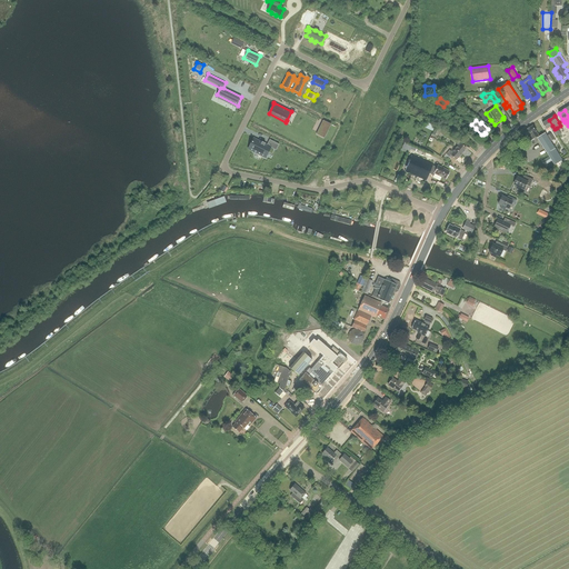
[(549,120),(542,123),(547,130),(550,128),(555,135),(559,132),(557,129),(556,130),(555,129),(552,126),(549,120)]
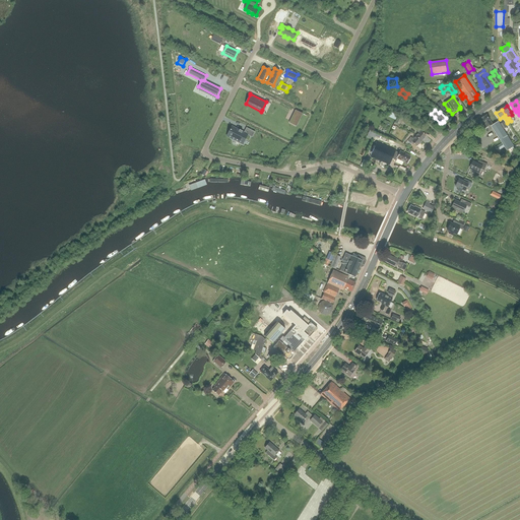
[(514,147),(501,125),(499,122),(494,126),(486,116),(479,120),(484,128),(489,126),(491,130),(493,128),(507,151),(509,150),(514,147)]
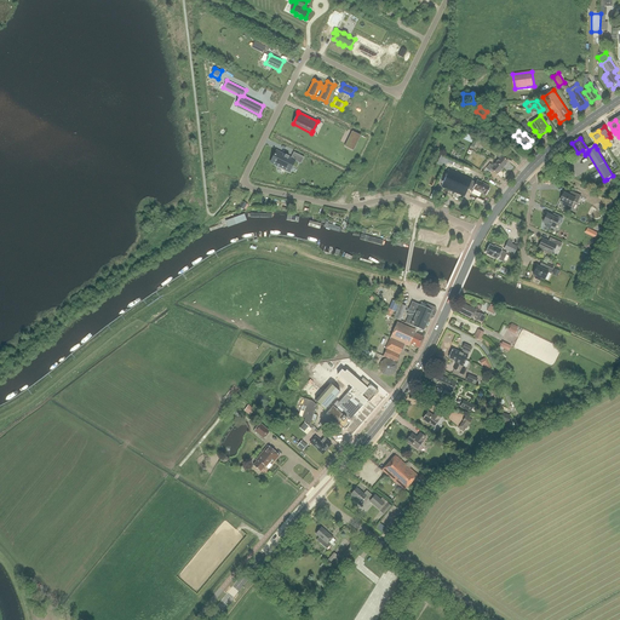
[(500,160),(498,164),(505,170),(507,166),(507,165),(510,162),(504,159),(506,156),(501,153),(498,158),(500,160)]
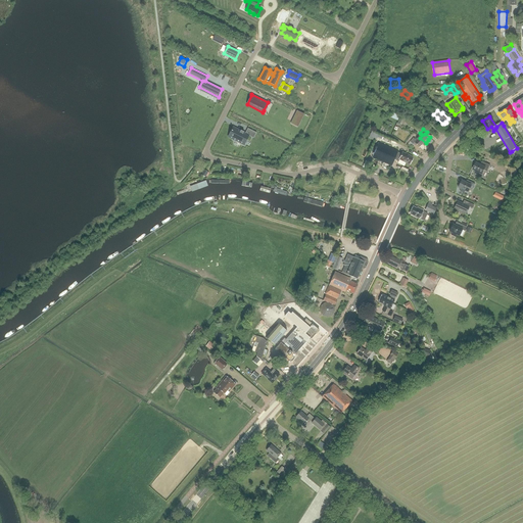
[(234,130),(231,137),(236,140),(235,142),(245,147),(249,137),(253,140),(256,134),(248,130),(246,136),(234,130)]
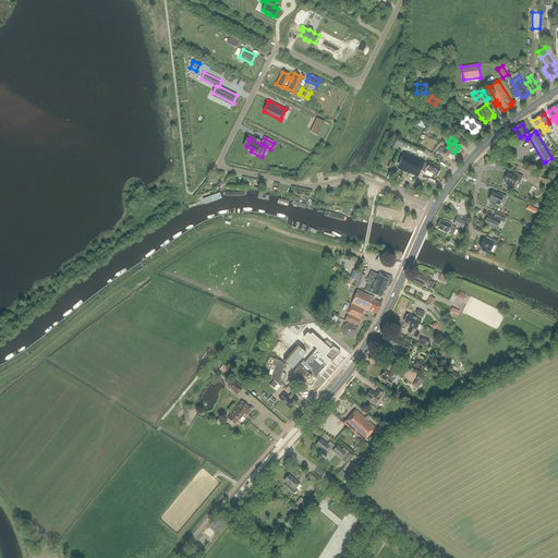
[(455,153),(448,147),(445,150),(443,148),(439,153),(443,156),(444,154),(449,158),(450,156),(451,157),(455,153)]
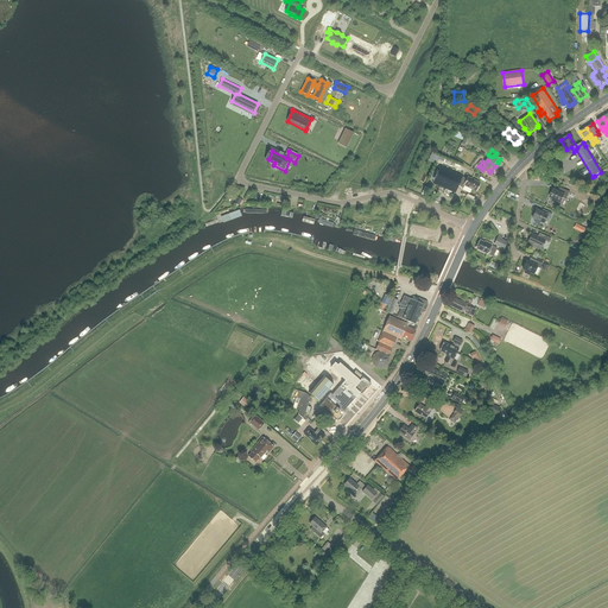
[(442,166),(434,183),(435,184),(455,192),(458,185),(463,188),(464,187),(464,185),(468,188),(468,189),(470,190),(472,189),(476,191),(479,188),(481,184),(480,183),(481,182),(469,177),(468,179),(463,177),(463,176),(443,168),(442,166)]
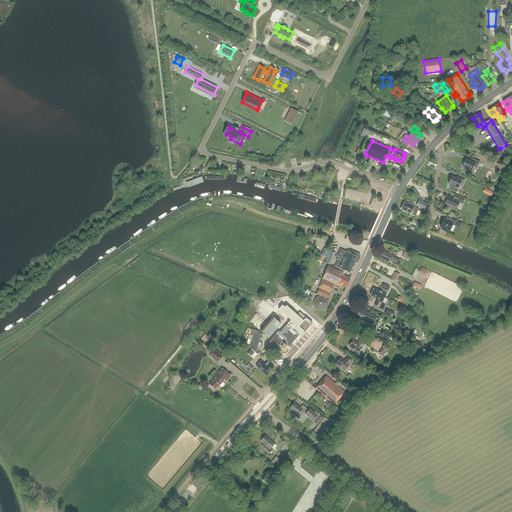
[(467,159),(464,166),(467,167),(466,169),(469,171),(471,169),(473,170),(475,166),(478,168),(481,162),(474,158),(472,162),(467,159)]
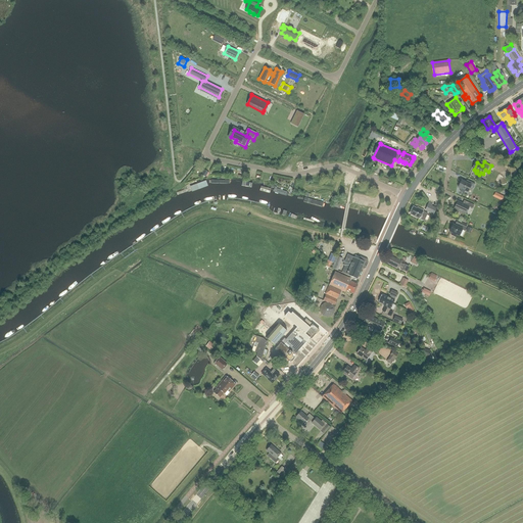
[(462,181),(459,187),(462,188),(461,191),(465,192),(466,190),(469,191),(471,188),(473,189),(476,184),(469,181),(468,183),(462,181)]
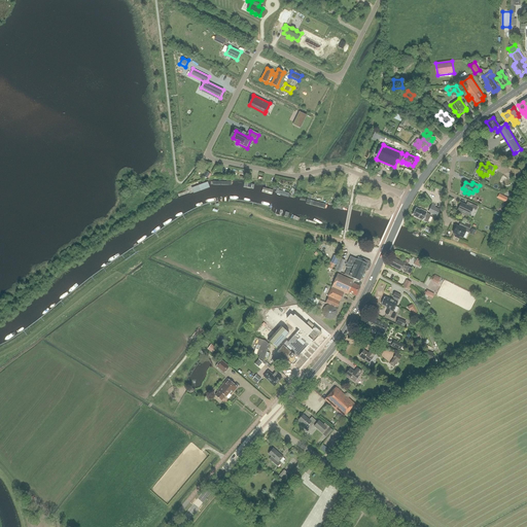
[(189,190),(188,190),(189,195),(204,189),(203,185),(192,189),(191,186),(188,187),(189,190)]
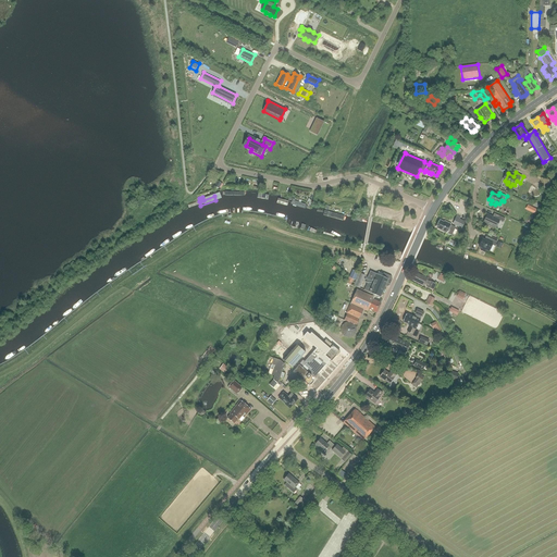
[(291,206),(305,210),(306,206),(292,201),(291,206)]
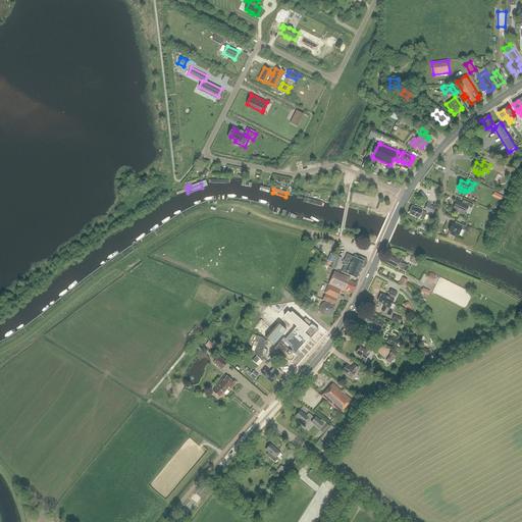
[(303,202),(321,207),(323,202),(305,197),(303,202)]
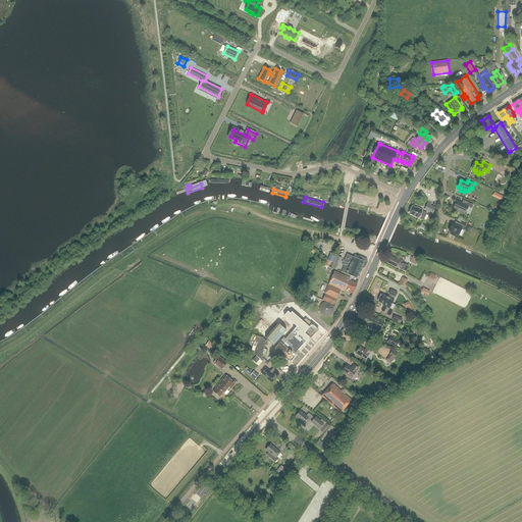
[(458,200),(454,208),(458,210),(461,212),(462,212),(466,213),(469,206),(472,208),(474,205),(465,200),(464,203),(458,200)]
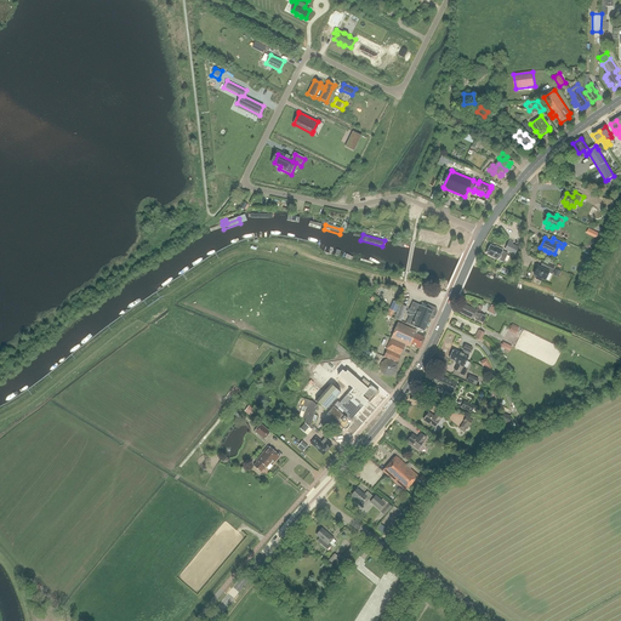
[(511,239),(505,251),(511,254),(516,255),(518,248),(514,245),(512,245),(514,241),(511,239)]
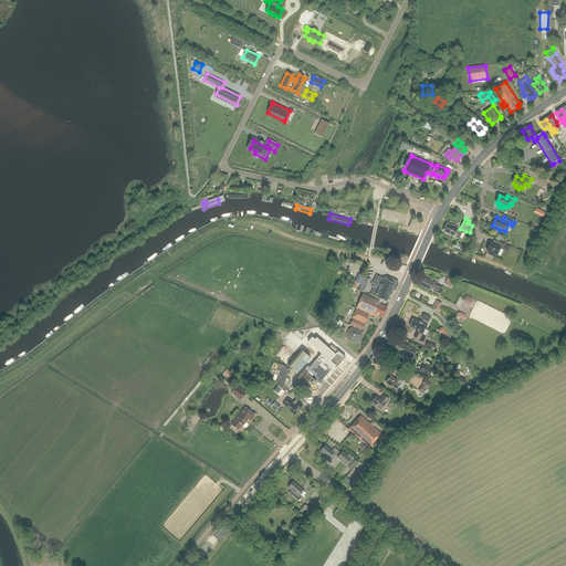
[(449,224),(444,232),(446,233),(447,233),(448,234),(449,234),(456,238),(459,239),(463,232),(459,230),(460,229),(456,227),(456,228),(449,224)]
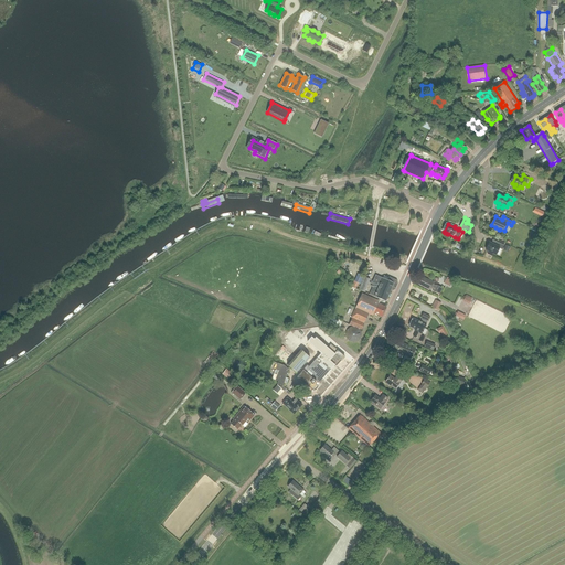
[(494,244),(490,243),(487,249),(489,251),(488,253),(492,255),(493,253),(497,254),(500,247),(503,249),(505,245),(496,241),(494,244)]
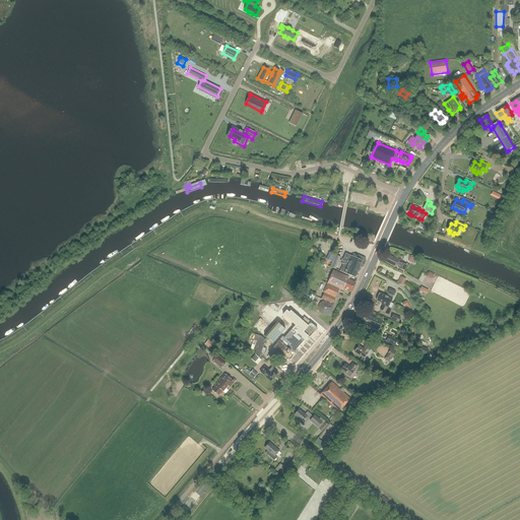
[(326,258),(331,261),(334,255),(329,252),(326,258)]
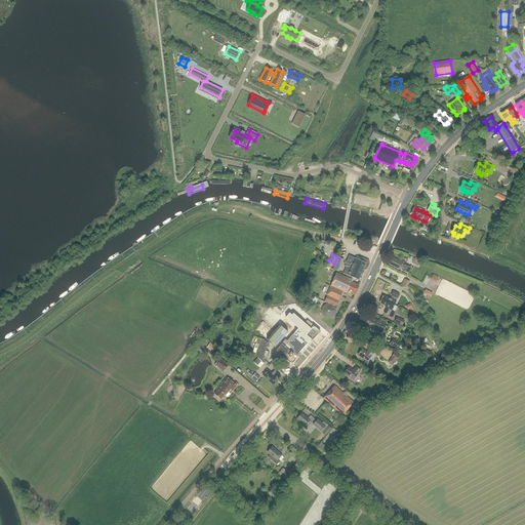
[(344,272),(349,275),(352,277),(355,278),(359,280),(363,270),(365,271),(367,269),(369,265),(368,261),(362,258),(360,261),(350,256),(346,266),(347,266),(344,272)]
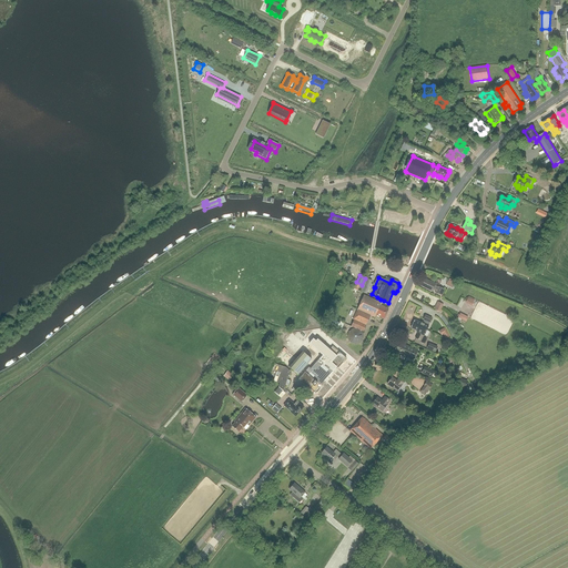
[(366,279),(361,291),(367,293),(372,281),(366,279)]
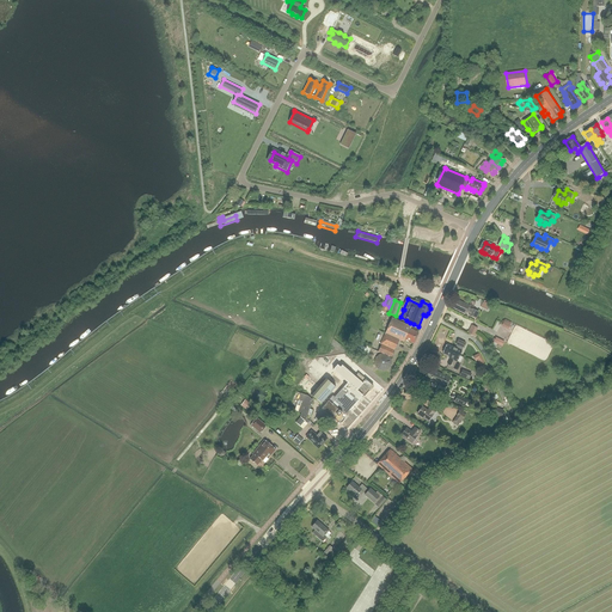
[(476,318),(479,312),(472,308),(471,310),(469,308),(470,306),(459,300),(458,303),(457,301),(454,306),(456,307),(456,308),(466,313),(467,312),(470,313),(469,316),(476,318)]
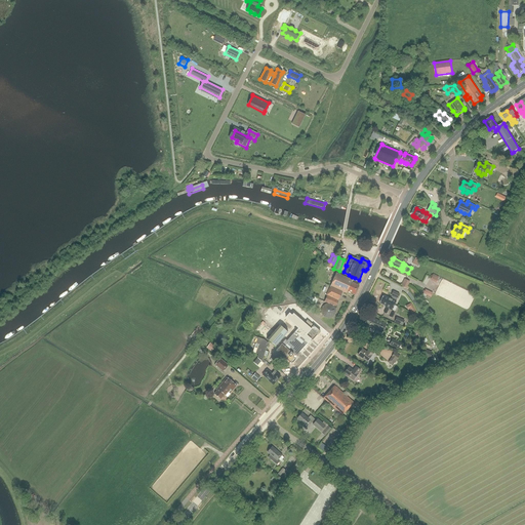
[(415,257),(412,263),(418,266),(421,260),(415,257)]
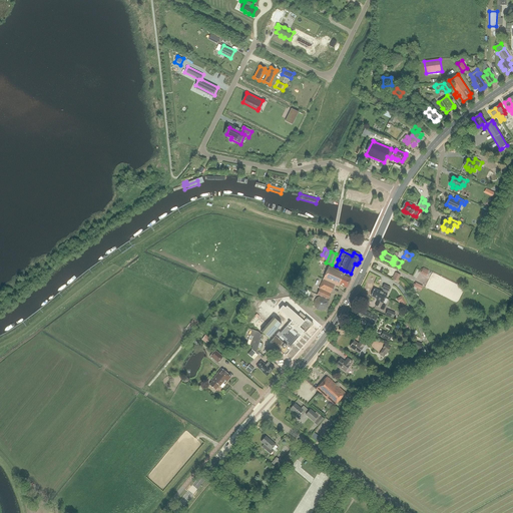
[(347,272),(344,271),(343,273),(330,267),(320,289),(321,289),(318,295),(322,297),(321,297),(320,298),(318,298),(317,299),(317,300),(316,302),(315,304),(315,305),(315,306),(316,308),(317,309),(318,310),(320,311),(321,311),(323,311),(324,311),(326,310),(327,309),(328,308),(329,306),(329,304),(329,303),(328,301),(327,299),(329,300),(335,286),(339,287),(340,285),(347,288),(348,287),(349,287),(349,285),(351,280),(345,277),(347,272)]
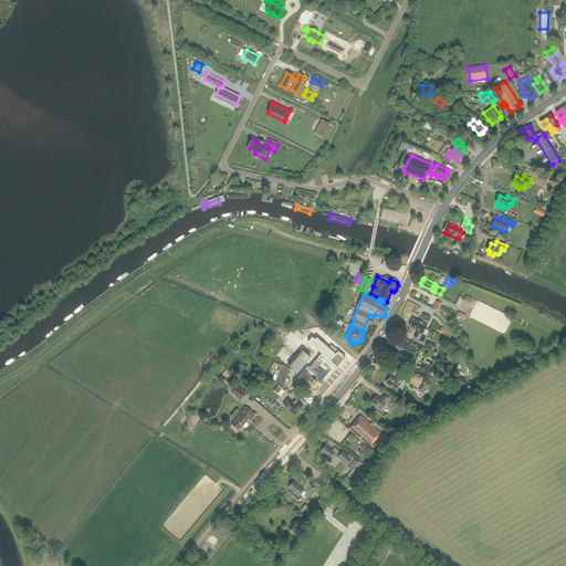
[(467,295),(463,302),(470,305),(473,299),(467,295)]
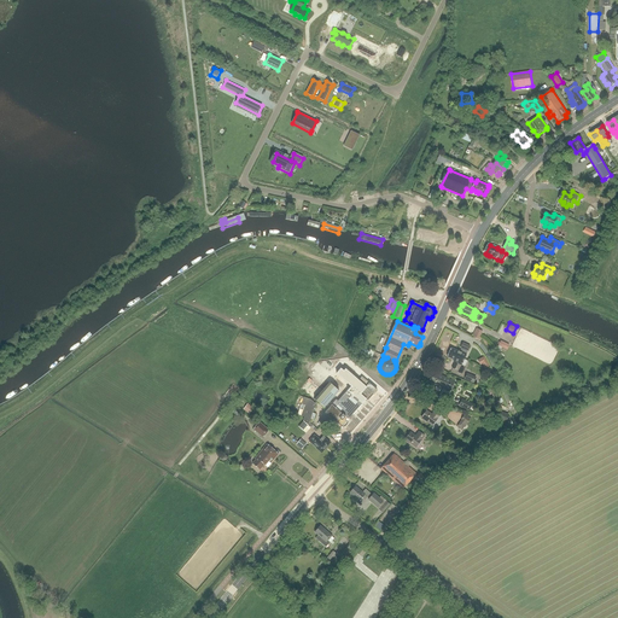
[(477,328),(472,336),(479,339),(483,331),(477,328)]
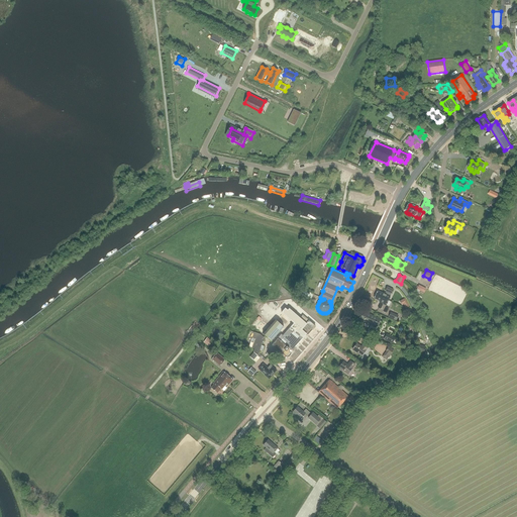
[(418,300),(419,299),(417,294),(418,295),(420,291),(424,293),(426,289),(422,287),(419,285),(415,294),(418,300)]
